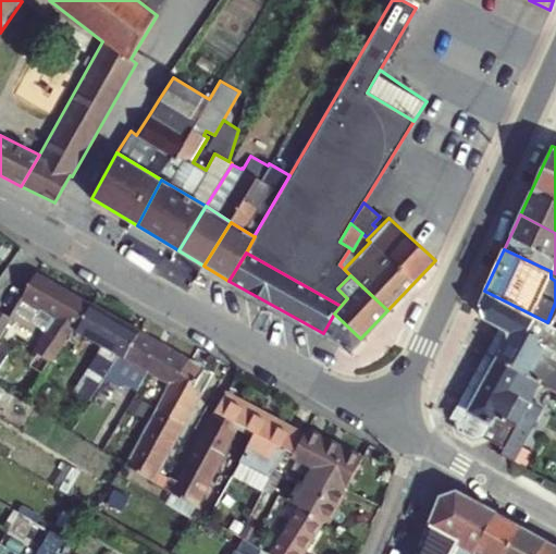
[(97,314),(41,282),(26,307),(41,317),(35,328),(52,337),(40,357),(61,369),(78,345),(97,314)]
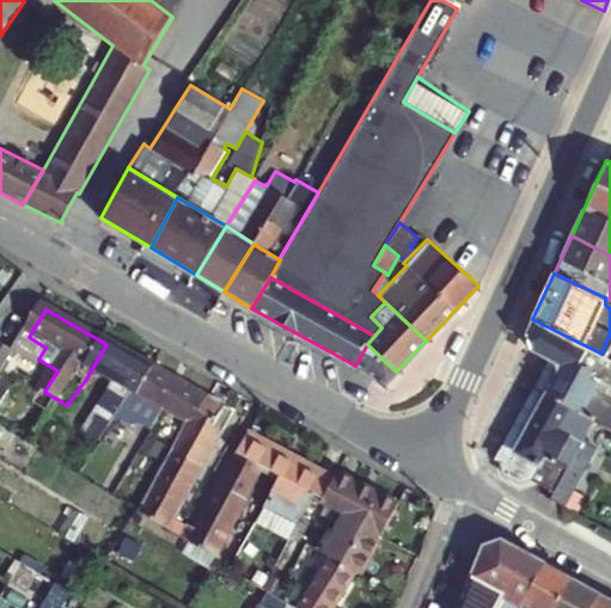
[(530,387),(593,422),(610,429),(610,358),(602,354),(532,319),(525,335),(529,349),(542,357),(544,361),(530,387)]
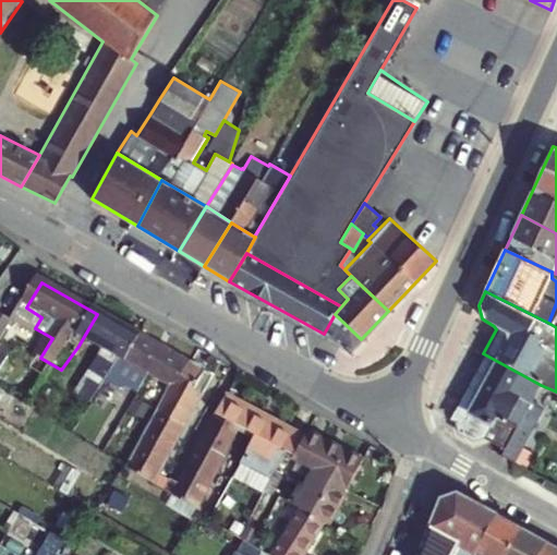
[(97,314),(79,346),(85,349),(89,344),(106,353),(88,385),(105,393),(125,363),(129,365),(144,340),(118,326),(97,314)]
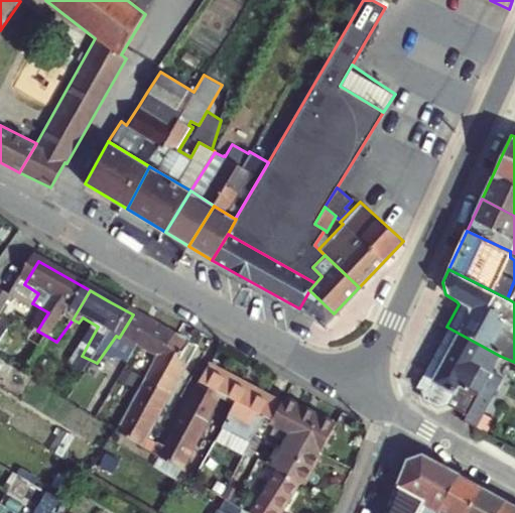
[(309,290),(299,308),(326,323),(334,313),(309,290)]
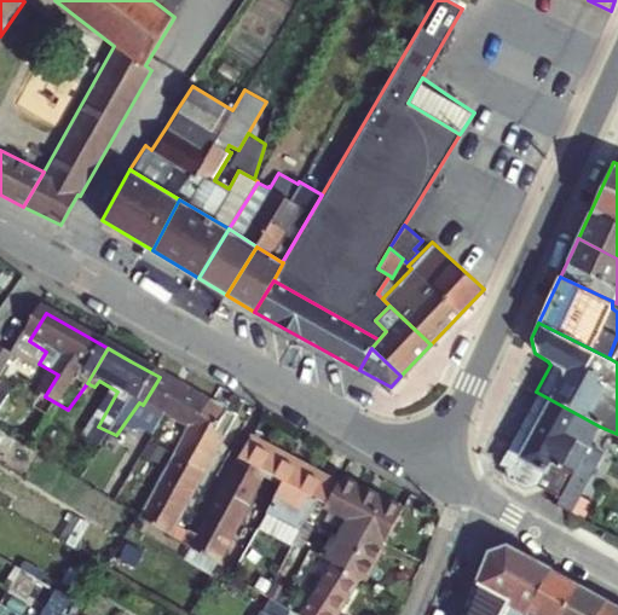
[(0,424),(12,406),(0,399),(0,389),(16,365),(0,355),(0,424)]
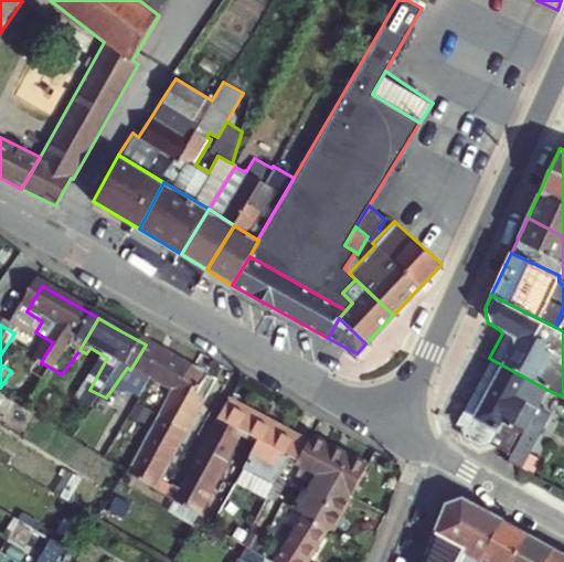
[(195,372),(146,345),(130,370),(127,368),(106,398),(95,413),(113,424),(126,405),(118,400),(131,382),(135,385),(132,389),(151,401),(159,386),(179,398),(182,391),(184,392),(195,372)]
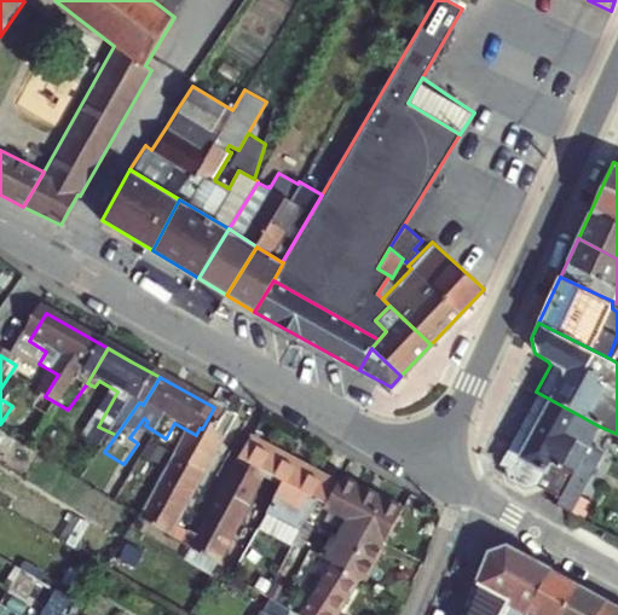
[(600,427),(536,392),(500,460),(508,479),(523,488),(535,483),(558,495),(558,503),(571,510),(604,452),(591,442),(600,427)]
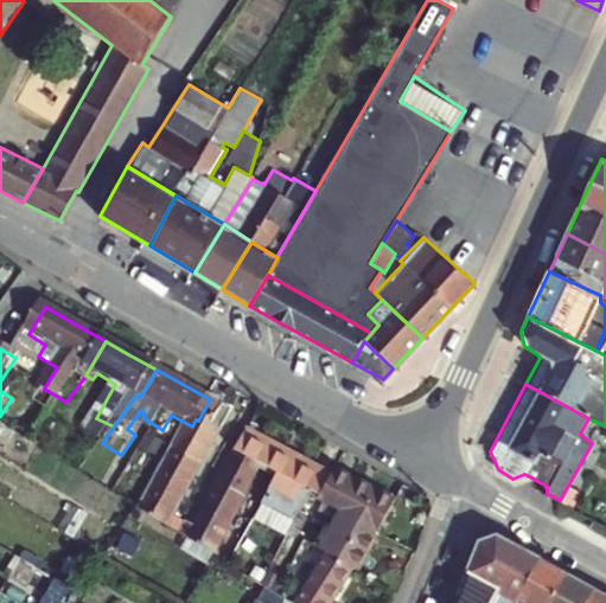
[(192,427),(178,453),(209,468),(237,415),(210,399),(198,421),(196,419),(192,427)]
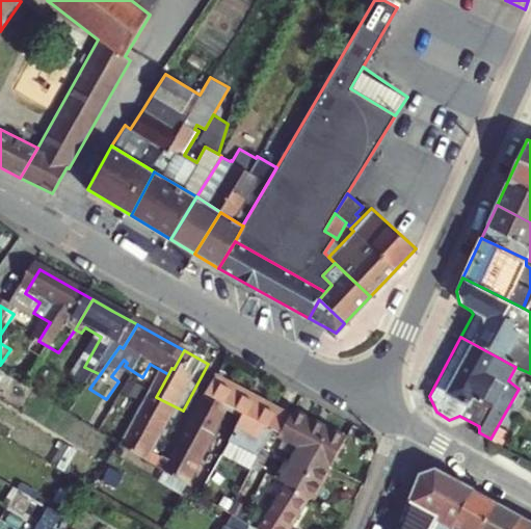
[(233,415),(235,417),(249,424),(241,439),(245,445),(241,451),(262,463),(265,457),(275,439),(274,439),(287,415),(246,392),(245,394),(237,390),(239,385),(226,377),(211,403),(233,415)]
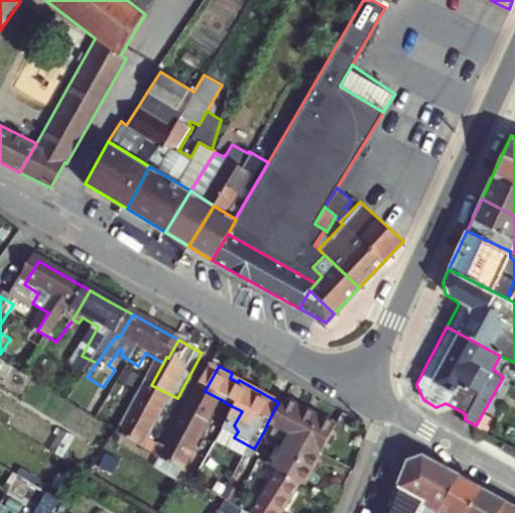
[(152,445),(177,398),(151,385),(121,440),(154,461),(160,450),(152,445)]
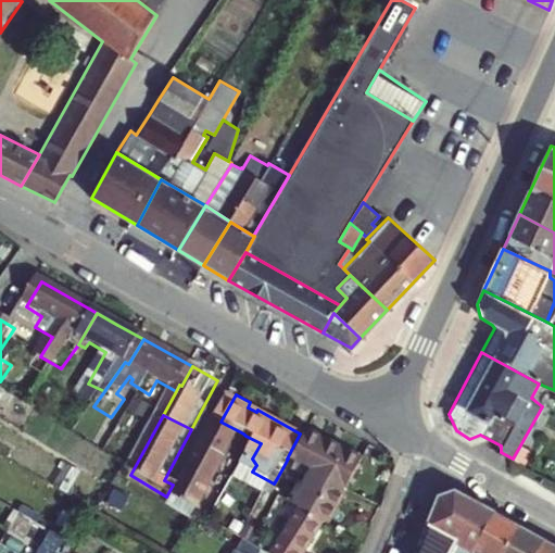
[(221,422),(196,465),(221,479),(230,461),(229,460),(243,434),(221,422)]
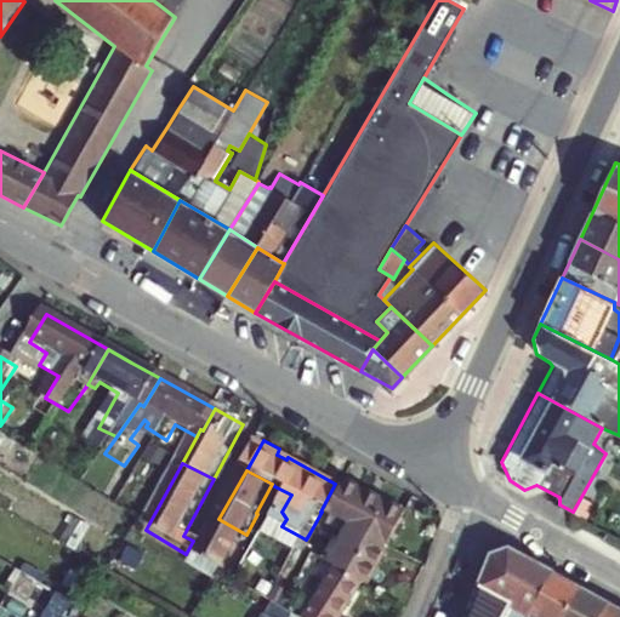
[(330,516),(347,490),(335,484),(320,512),(322,512),(330,516)]
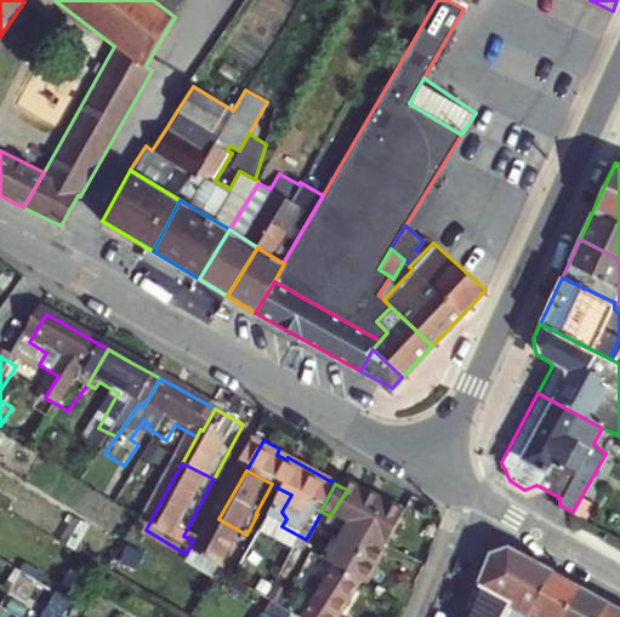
[(348,486),(347,490),(330,516),(354,531),(373,501),(348,486)]
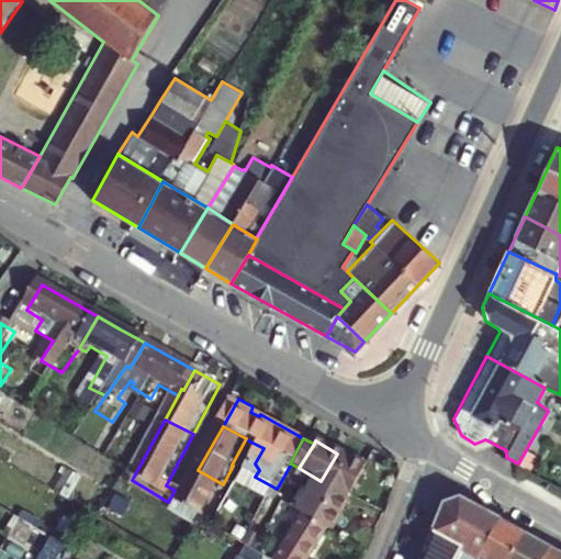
[(370,473),(337,454),(321,481),(332,488),(352,502),(370,473)]
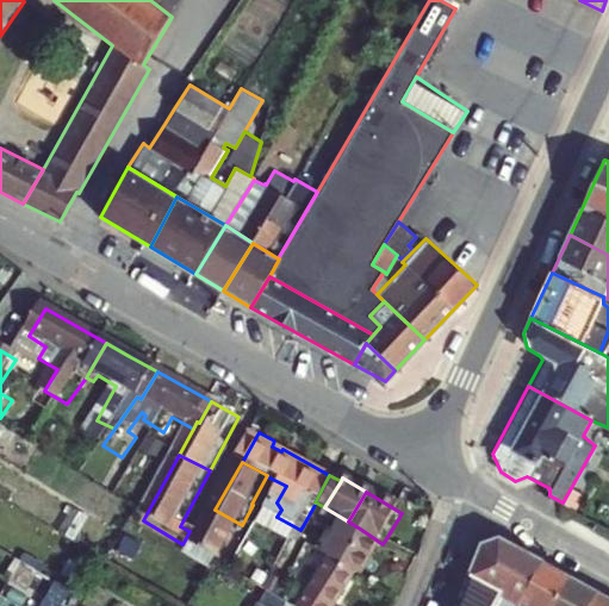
[(224,555),(242,525),(215,510),(202,535),(191,529),(190,531),(182,544),(235,576),(241,566),(224,555)]
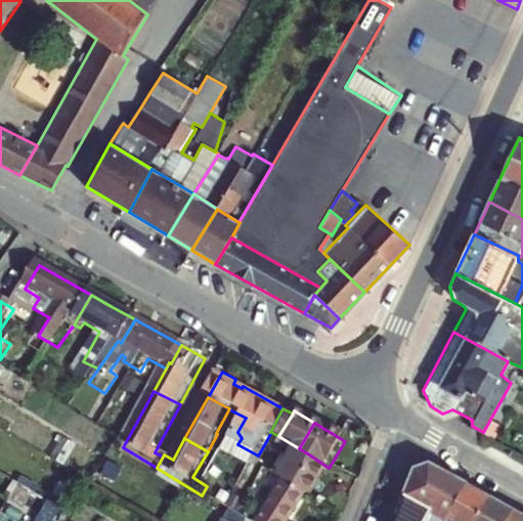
[(290,465),(279,481),(284,483),(291,488),(301,494),(306,496),(310,500),(329,468),(309,454),(299,448),(296,454),(290,465)]
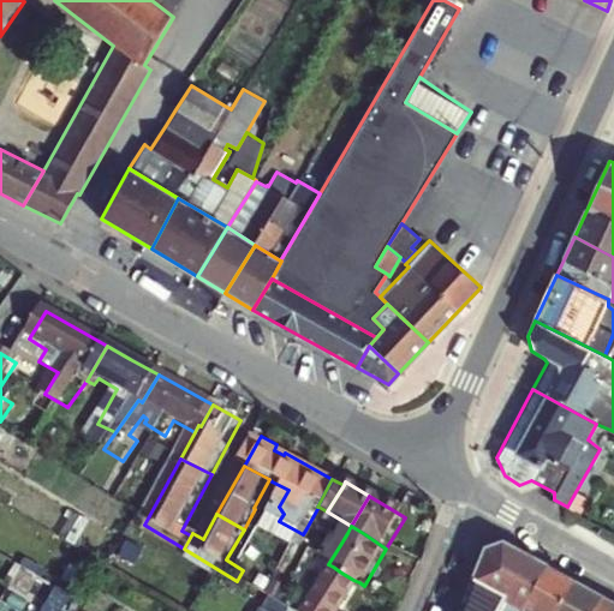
[(522,610),(546,565),(501,541),(486,546),(459,610),(522,610)]
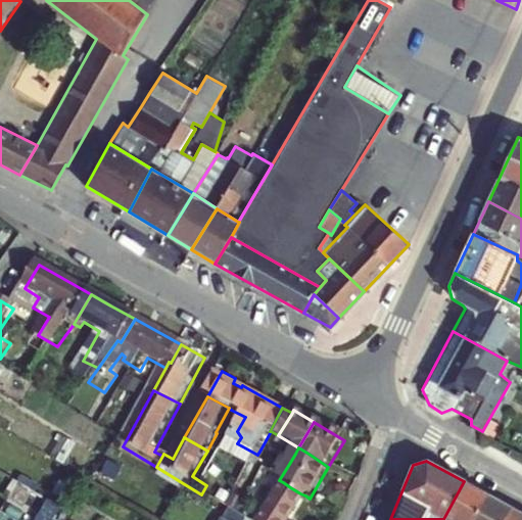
[(471,519),(486,493),(464,481),(443,519),(471,519)]
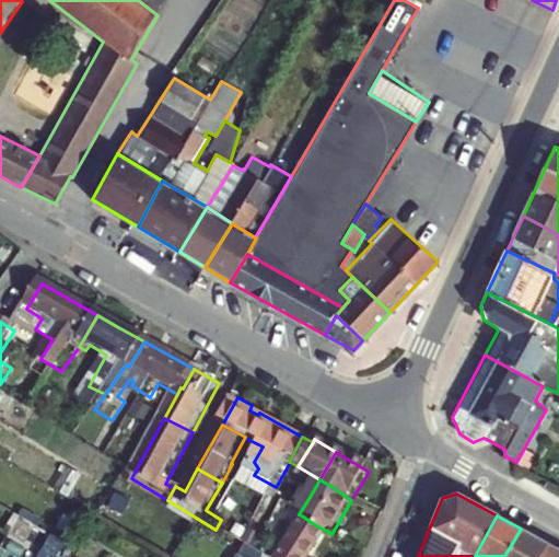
[(303,517),(278,556),(311,556),(327,531),(322,529),(311,522),(303,517)]
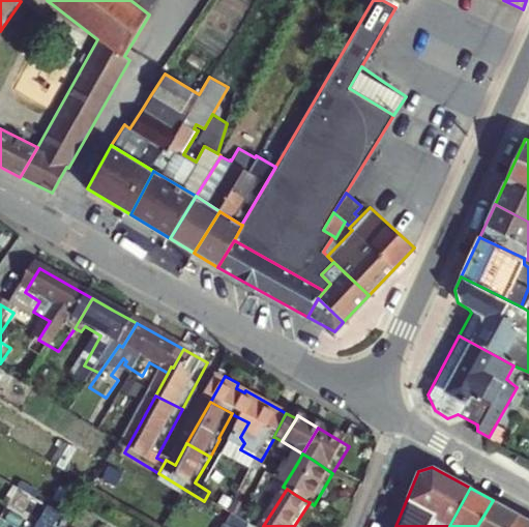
[(510,526),(519,515),(493,500),(477,526),(510,526)]
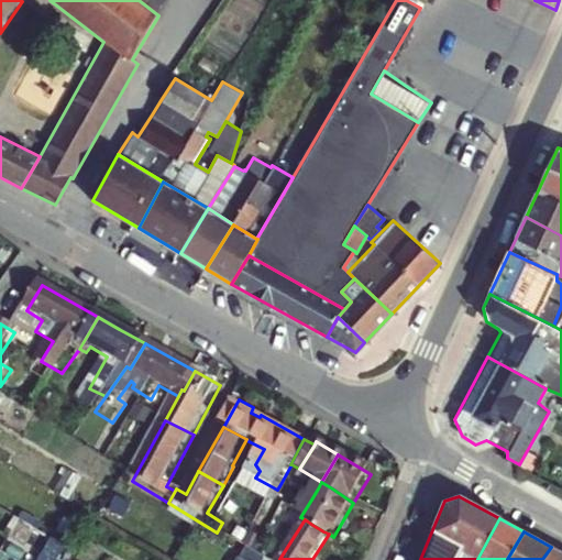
[(561,559),(561,552),(551,547),(542,559),(561,559)]
